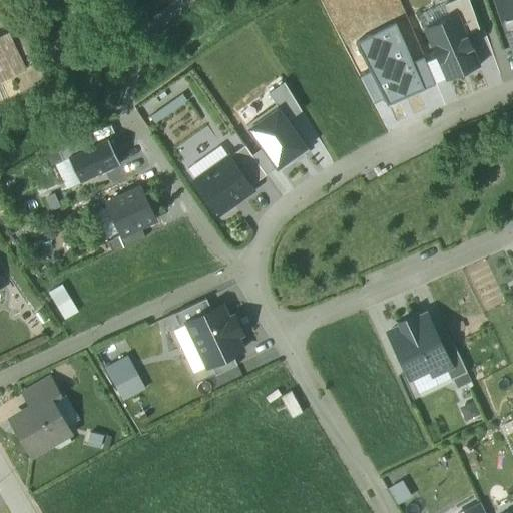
[(466,34),(480,30),(469,0),(456,0),(445,5),(450,18),(457,15),(466,34)]
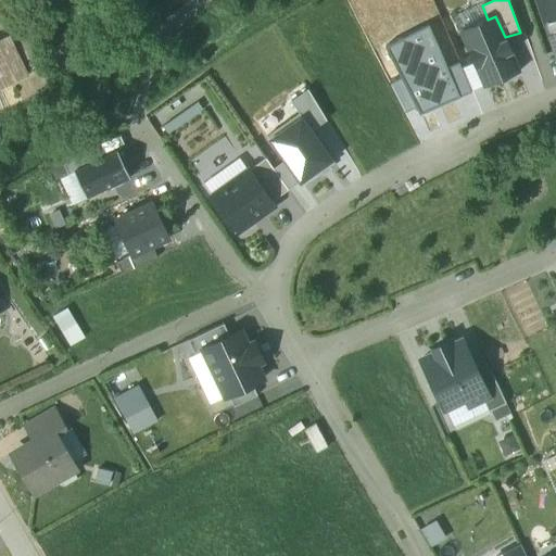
[(555,0),(538,0),(555,49),(555,0)]
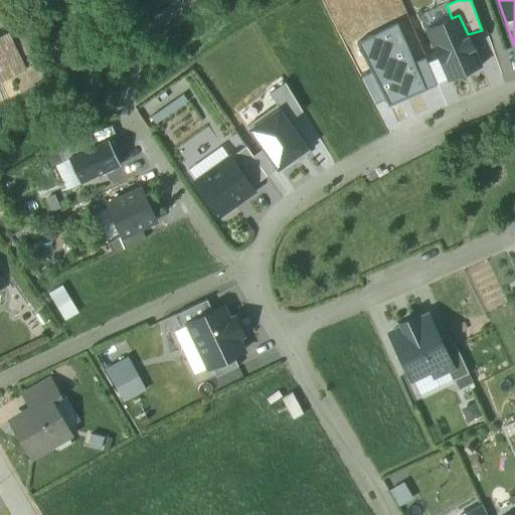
[(425,29),(449,79),(482,66),(468,34),(459,15),(452,18),(425,29)]
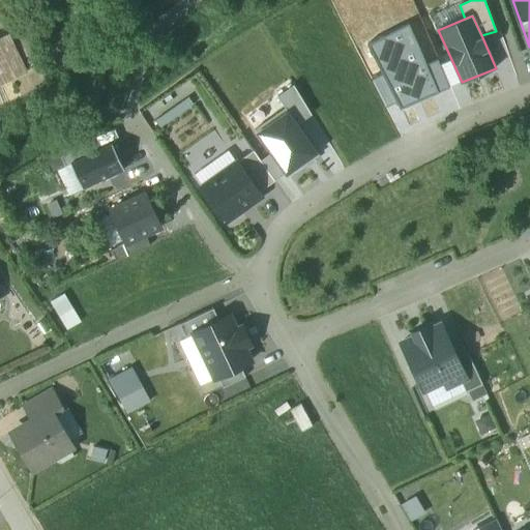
[(409,25),(367,42),(382,75),(372,79),(385,107),(396,101),(398,105),(430,90),(432,95),(439,92),(427,64),(409,25)]
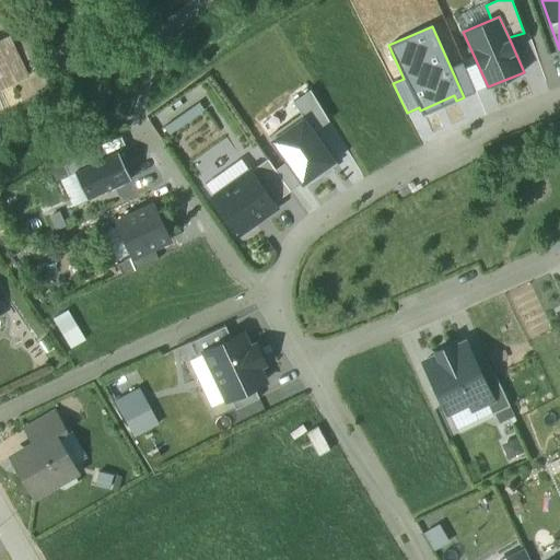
[(36,57),(22,31),(0,39),(0,89),(26,77),(20,66),(36,57)]
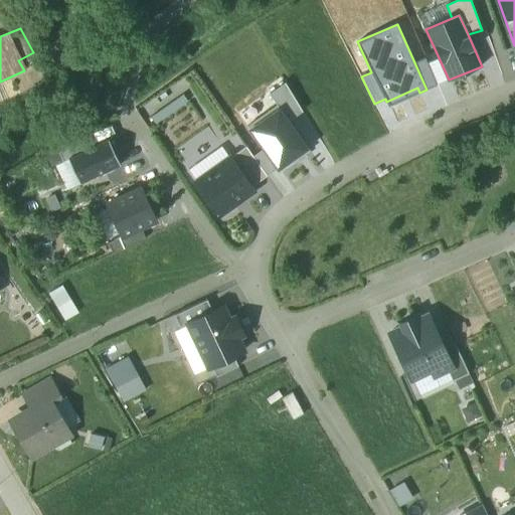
[(426,90),(437,84),(424,57),(414,62),(426,90)]
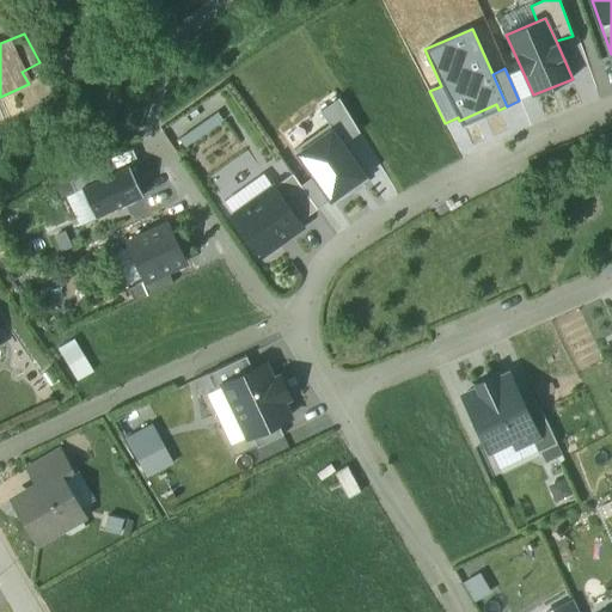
[(330,123),(343,144),(360,132),(338,99),(319,110),(330,123)]
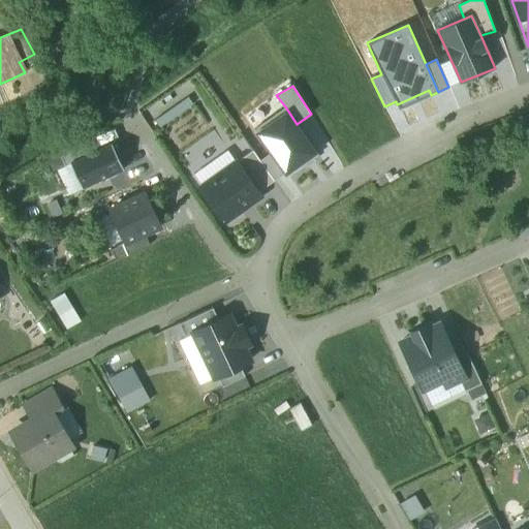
[(297,124),(285,106),(253,129),(270,152),(284,173),(286,176),(318,154),(297,124)]
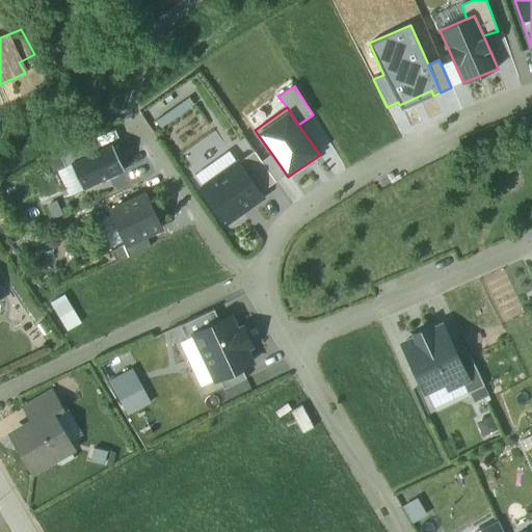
[(230,141),(240,158),(255,150),(243,132),(230,141)]
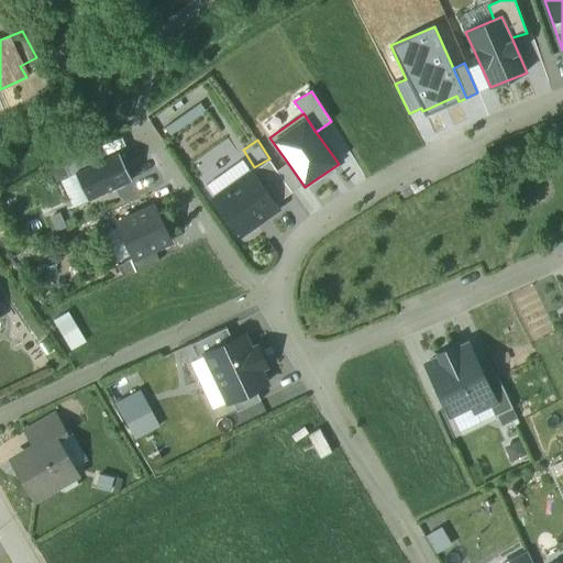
[(68,175),(103,158),(97,145),(62,163),(68,175)]
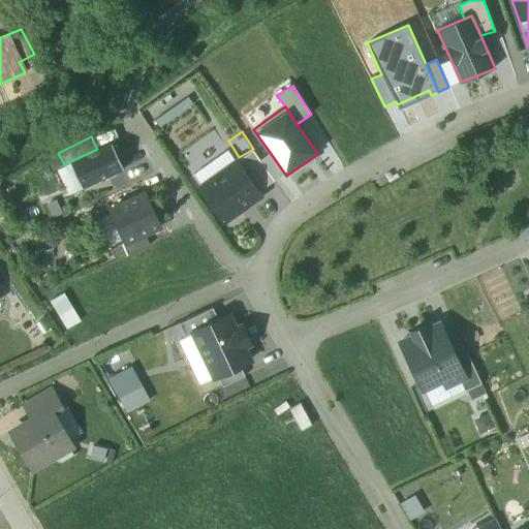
[(83,188),(124,168),(111,143),(97,149),(70,162),(83,188)]
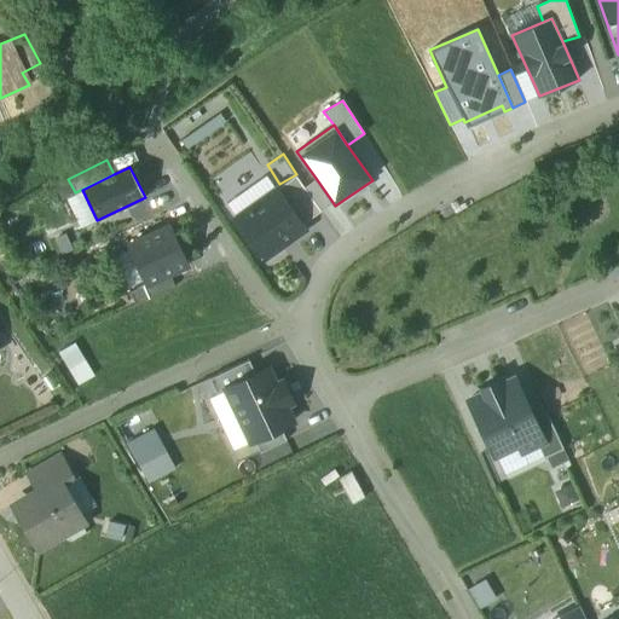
[(296,175),(278,187),(302,223),(320,210),(304,186),(296,175)]
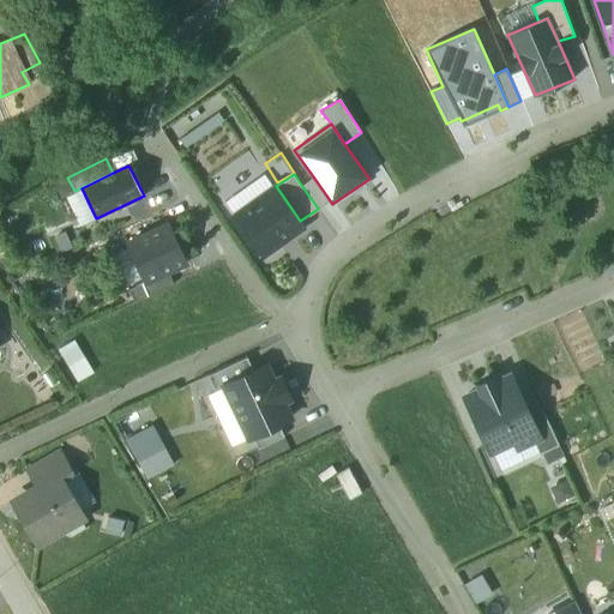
[(301,185),(318,209),(330,200),(313,176),(301,185)]
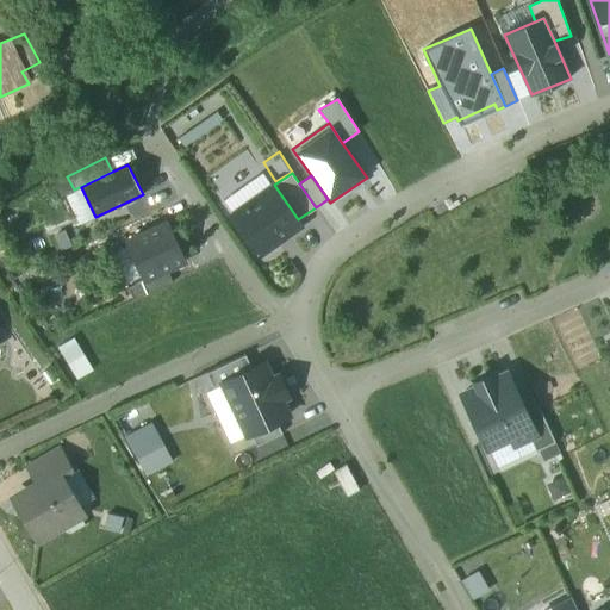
[(298,219),(274,185),(234,213),(261,253),(302,224),(298,219)]
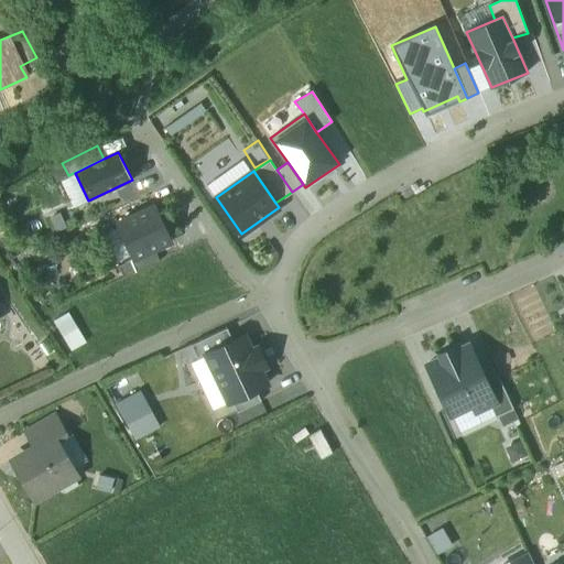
[(119,225),(134,259),(154,250),(170,242),(154,208),(119,225)]
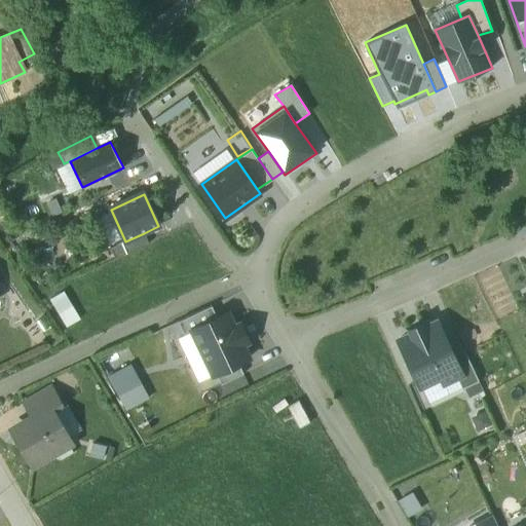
[(95,216),(105,243),(120,237),(110,210),(95,216)]
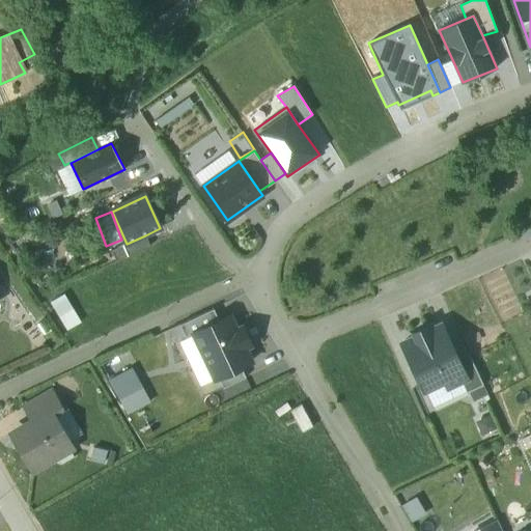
[(150,247),(145,235),(113,250),(118,261),(150,247)]
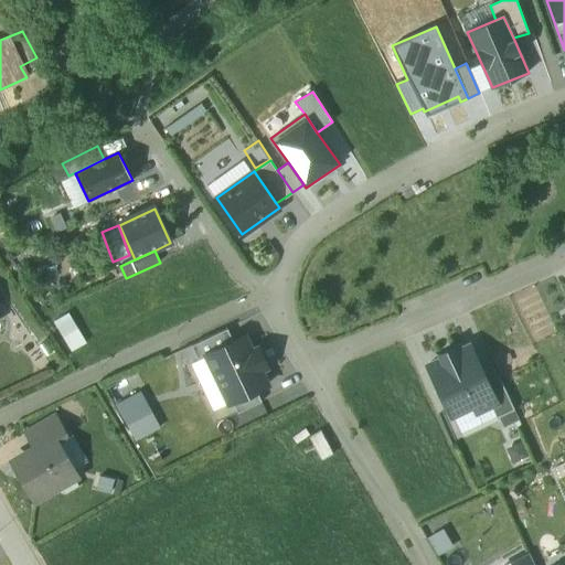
[(208,354),(234,342),(227,328),(191,345),(198,359),(208,354)]
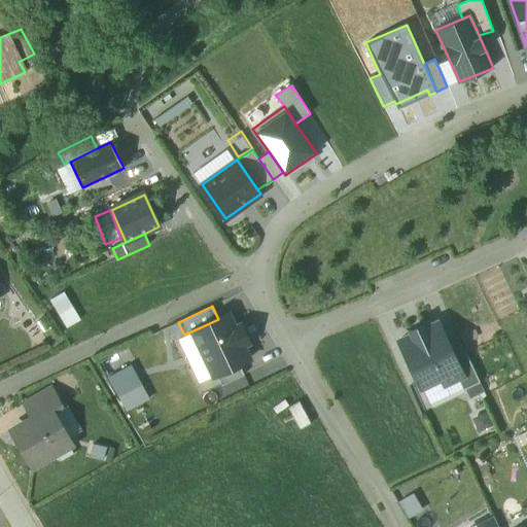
[(194,330),(214,375),(216,374),(239,363),(249,358),(243,345),(249,342),(240,324),(235,326),(229,314),(218,319),(194,330)]
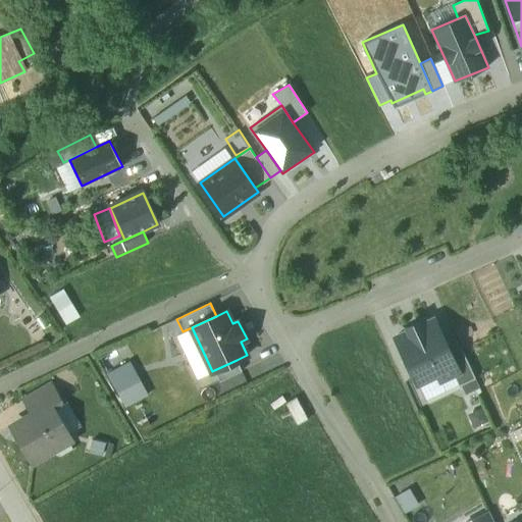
[(408,331),(397,336),(419,383),(437,375),(440,381),(454,375),(459,372),(449,353),(433,319),(421,325),(420,322),(406,328),(408,331)]
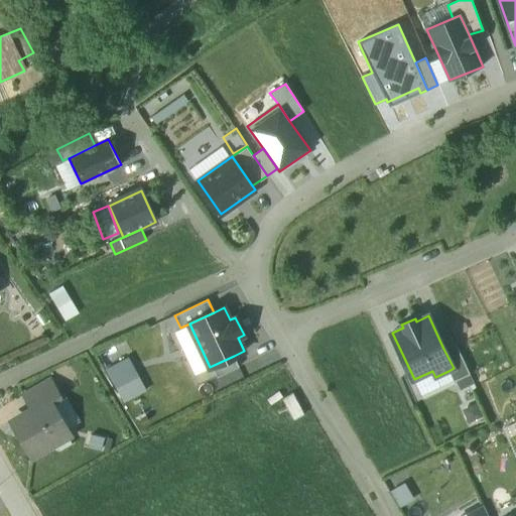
[(473,382),(455,344),(443,349),(454,368),(448,371),(458,389),(473,382)]
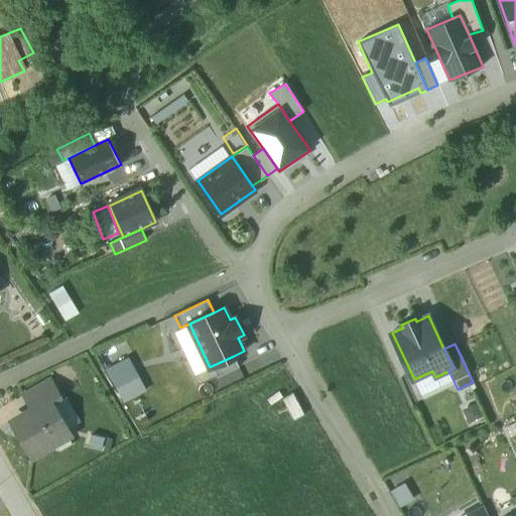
[(239,367),(234,356),(212,366),(217,377),(239,367)]
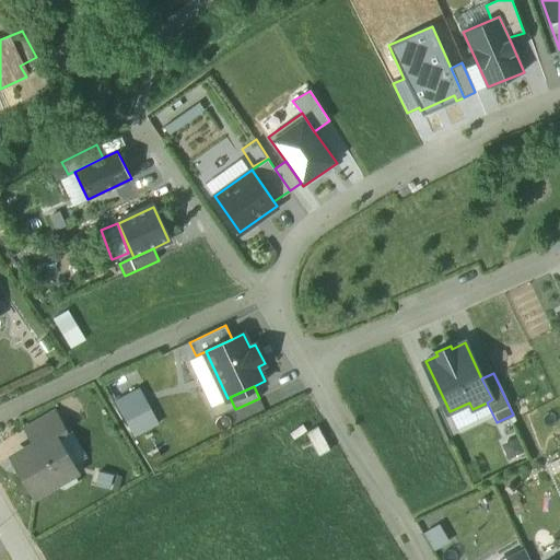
[(138,435),(158,424),(137,392),(118,403),(138,435)]
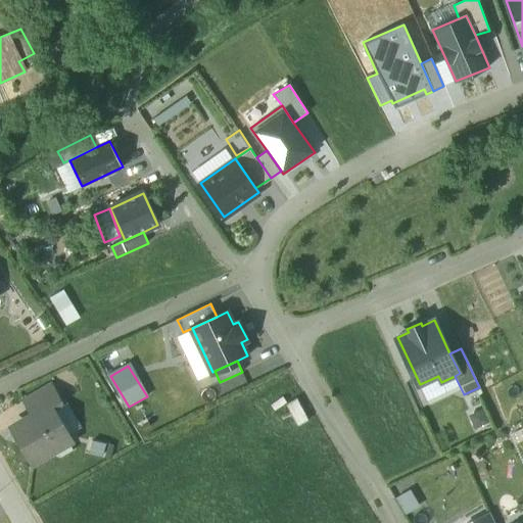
[(49,388),(25,402),(33,418),(50,408),(51,410),(58,405),(49,388)]
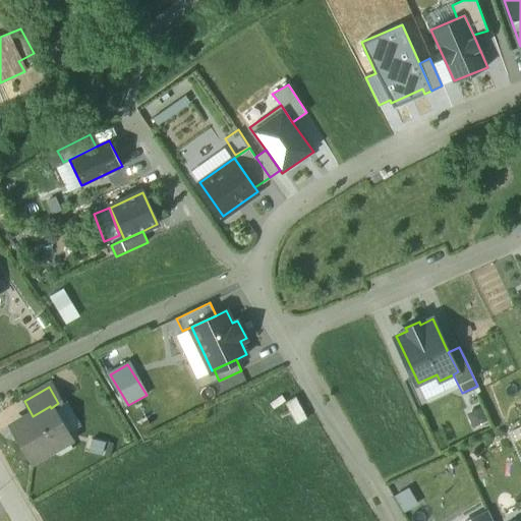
[(33,416),(11,428),(15,435),(17,433),(20,440),(19,440),(32,460),(54,448),(52,444),(65,437),(67,440),(69,439),(51,408),(50,406),(33,416)]
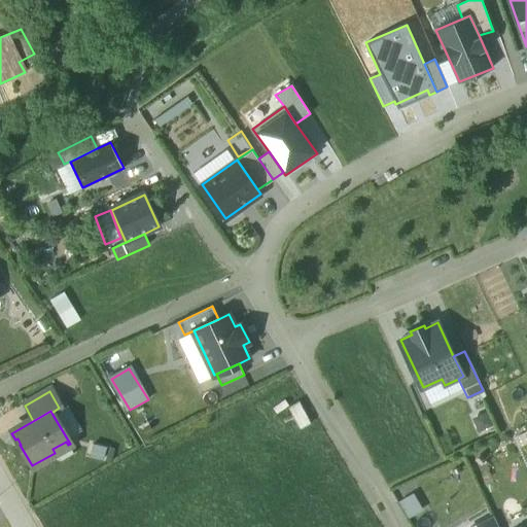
[(66,442),(53,449),(55,453),(61,462),(74,454),(68,445),(66,442)]
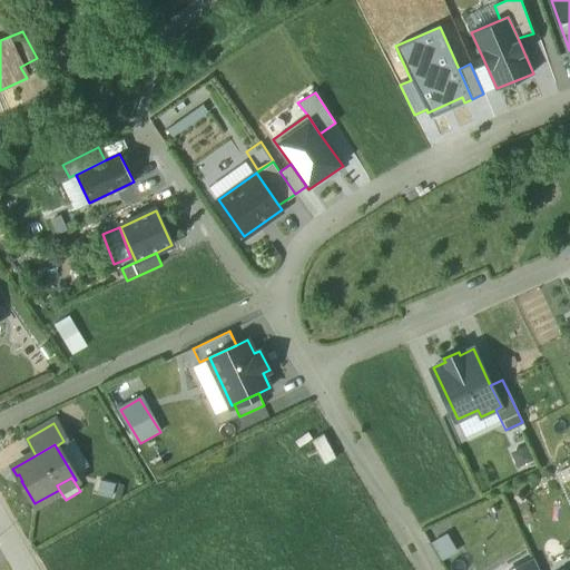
[(538,569),(533,560),(513,569),(538,569)]
